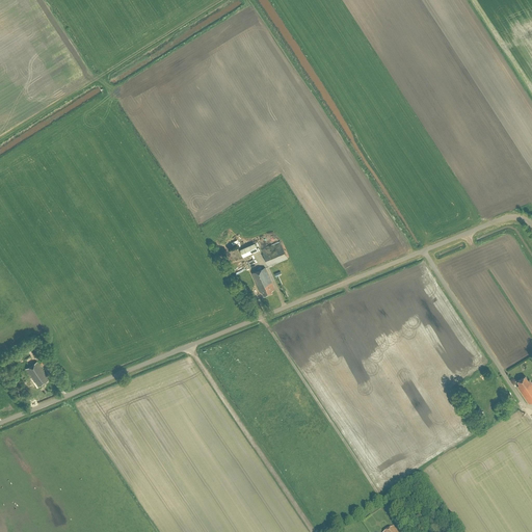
[(255,243),(240,249),(243,257),(258,250),(255,243)]
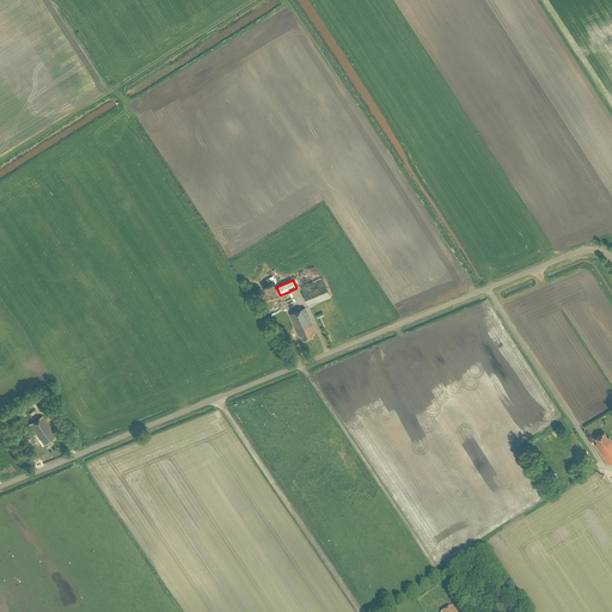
[(308,306),(331,297),(330,294),(324,280),(301,289),(307,304),(308,306)]
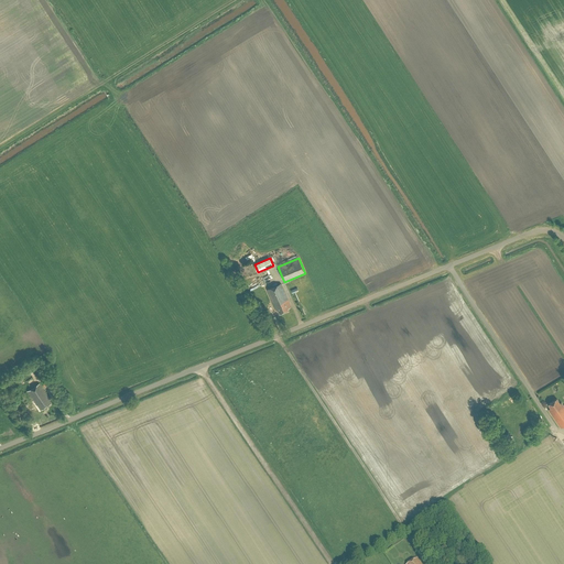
[(289,310),(288,307),(291,306),(281,283),(267,289),(275,310),(278,308),(279,313),(289,310)]
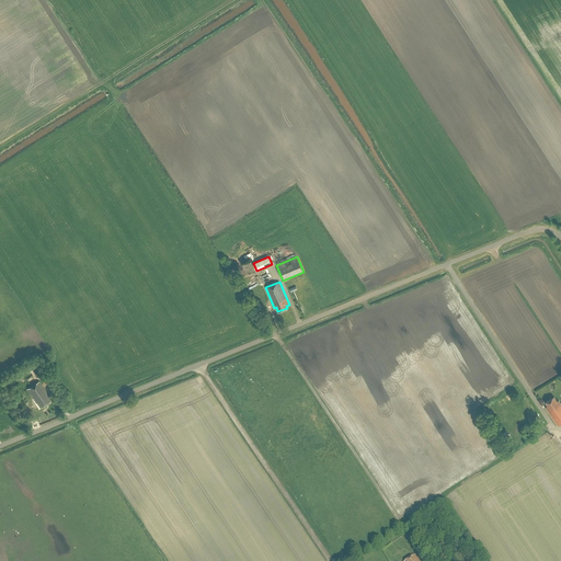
[(42,365),(34,370),(37,376),(46,371),(42,365)]
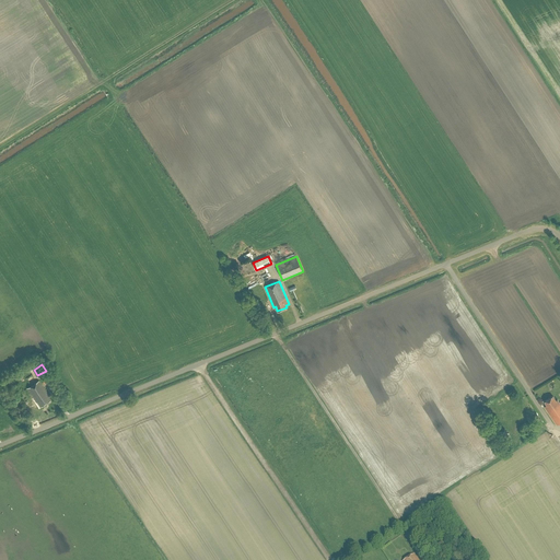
[(32,373),(26,377),(28,382),(35,377),(32,373)]
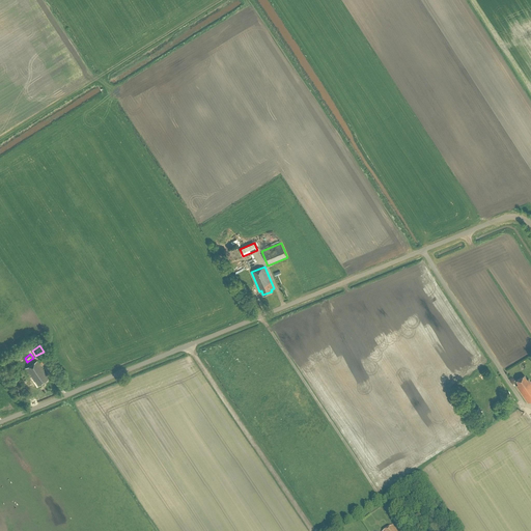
[(36,360),(26,368),(34,382),(35,381),(38,385),(48,379),(46,375),(47,375),(36,360)]
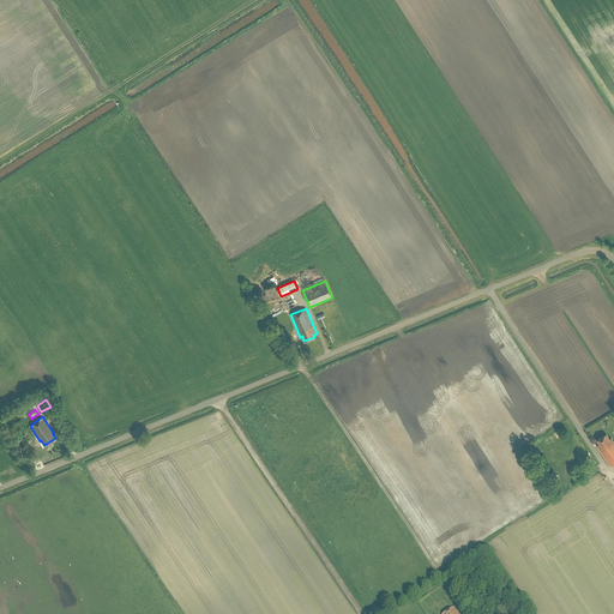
[(609,439),(606,433),(596,440),(599,444),(596,445),(609,465),(613,463),(613,441),(612,438),(609,439)]
